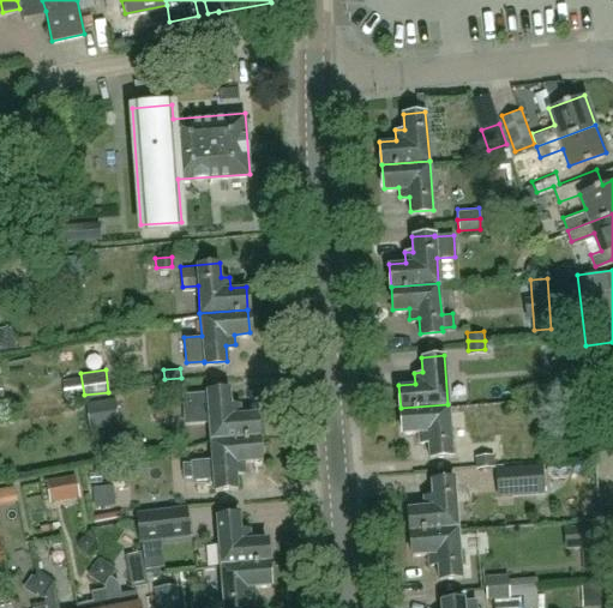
[(181,378),(164,379),(166,389),(182,387),(181,378)]
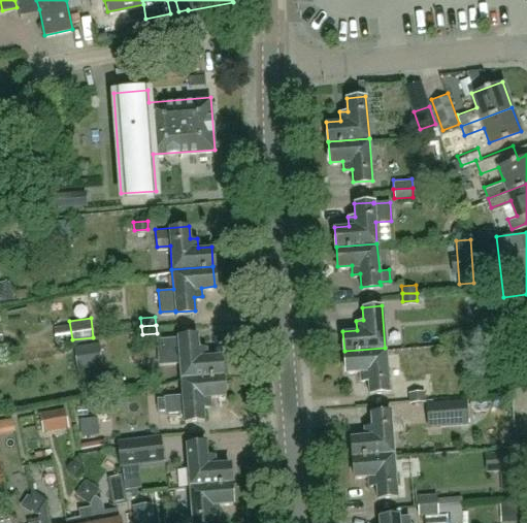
[(159,361),(179,360),(180,377),(222,373),(220,354),(206,355),(205,346),(197,346),(196,333),(177,334),(177,336),(157,337),(159,361)]
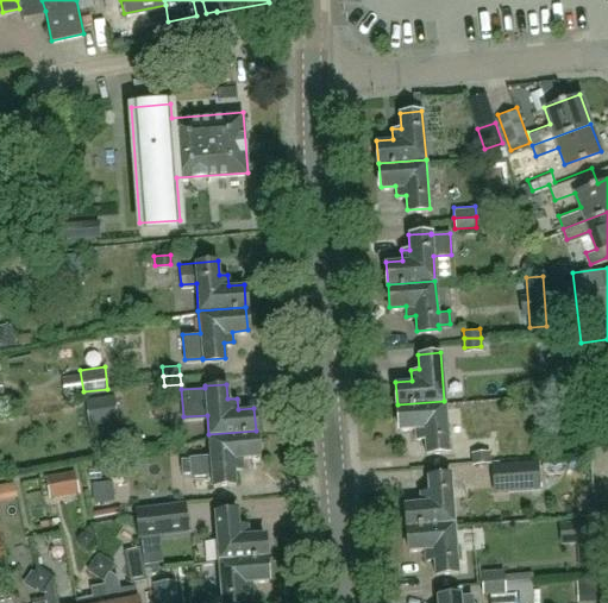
[(114,393),(86,396),(88,421),(117,418),(114,393)]
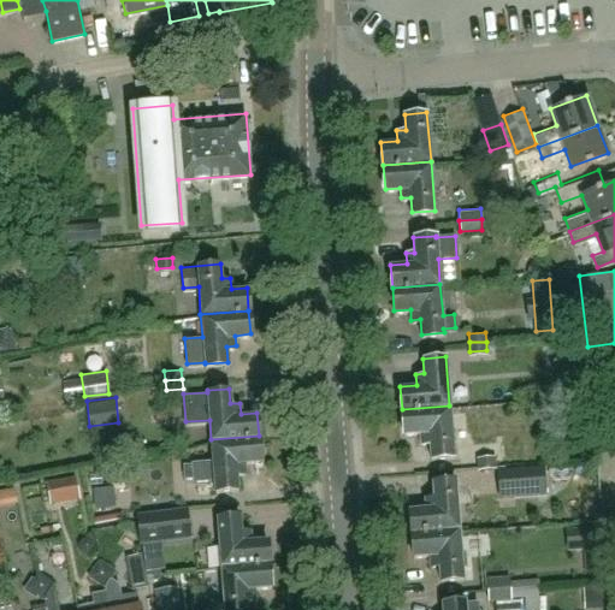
[(449,406),(402,409),(403,433),(419,432),(420,443),(430,442),(431,457),(454,456),(449,406)]
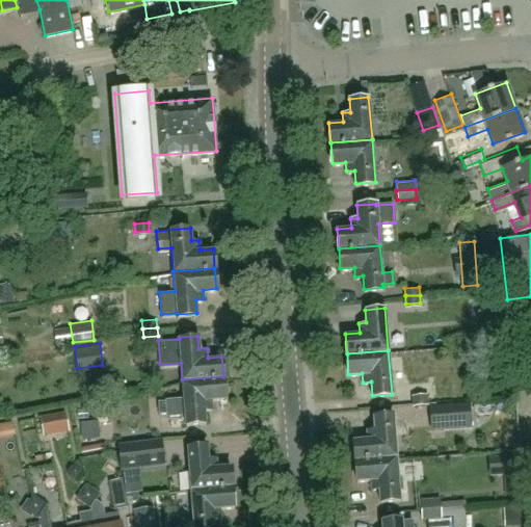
[(223,376),(182,379),(183,396),(165,398),(165,399),(158,399),(159,411),(166,411),(166,414),(184,412),(185,422),(205,421),(204,407),(211,407),(211,398),(224,396),(223,376)]
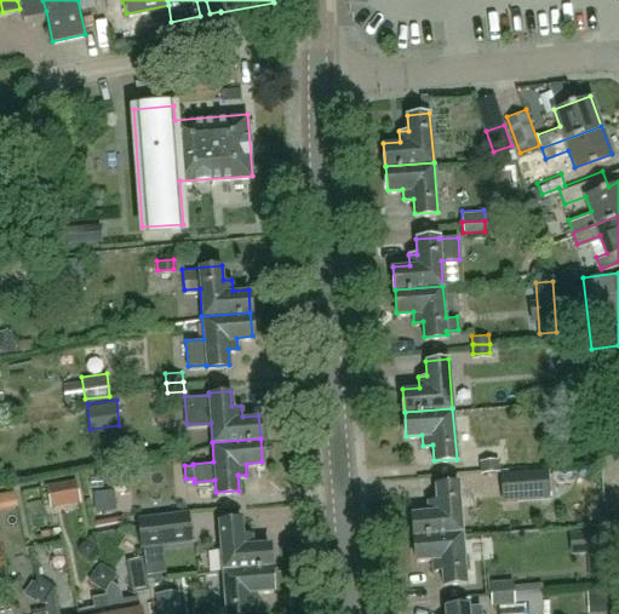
[(481,459),(482,469),(500,468),(499,458),(481,459)]
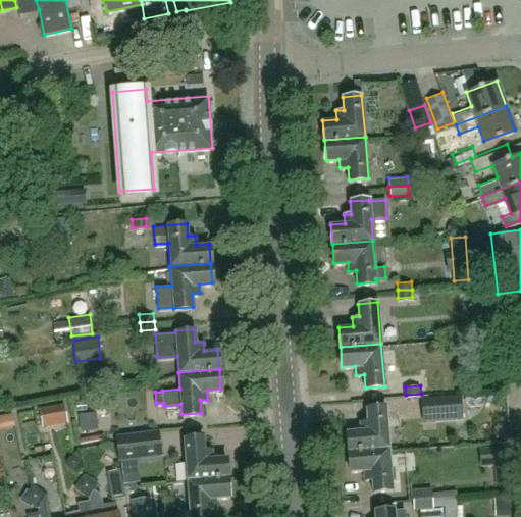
[(461,414),(459,392),(421,396),(423,417),(461,414)]
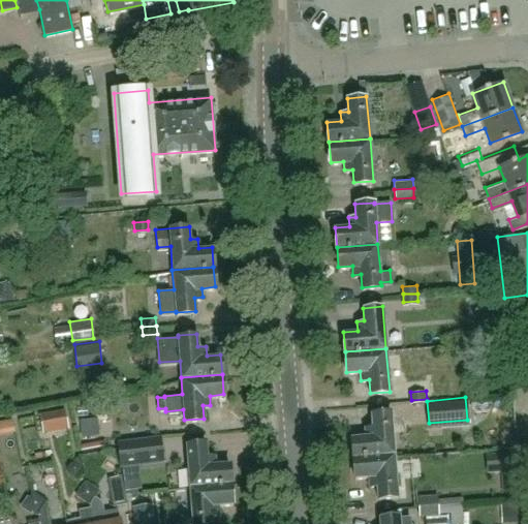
[(42,428),(55,426),(67,424),(64,407),(39,411),(42,428)]
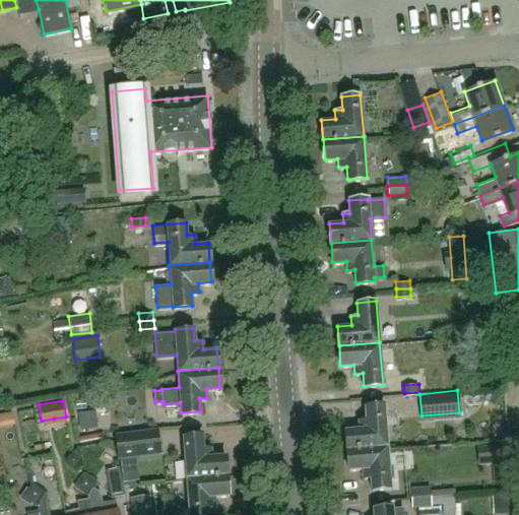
[(347,449),(388,446),(384,404),(365,405),(366,419),(358,420),(359,429),(345,430),(347,449)]
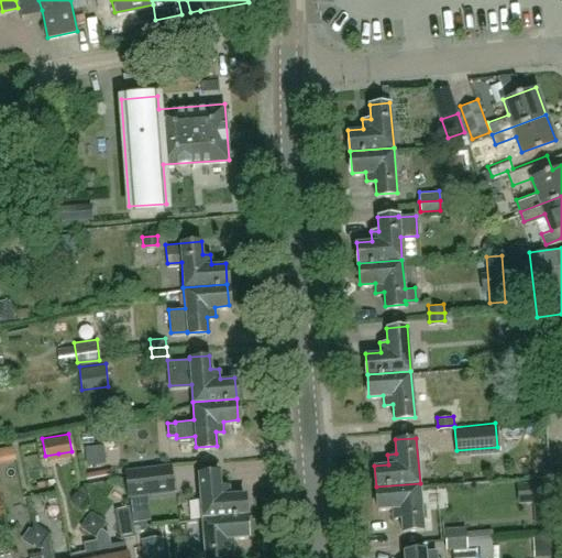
[(84,445),(86,462),(103,460),(101,442),(84,445)]
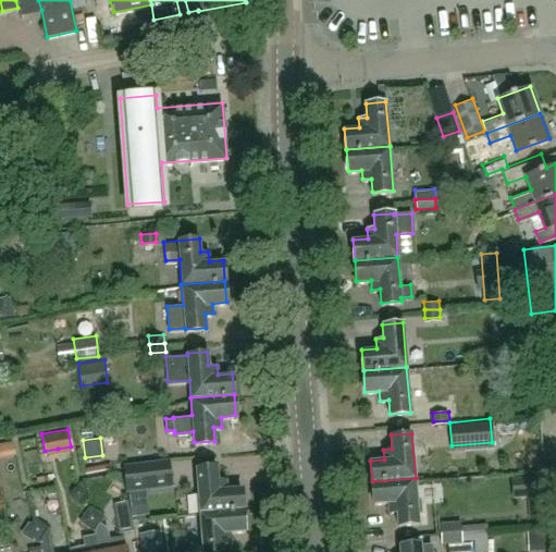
[(0,460),(20,460),(20,449),(0,449),(0,460)]
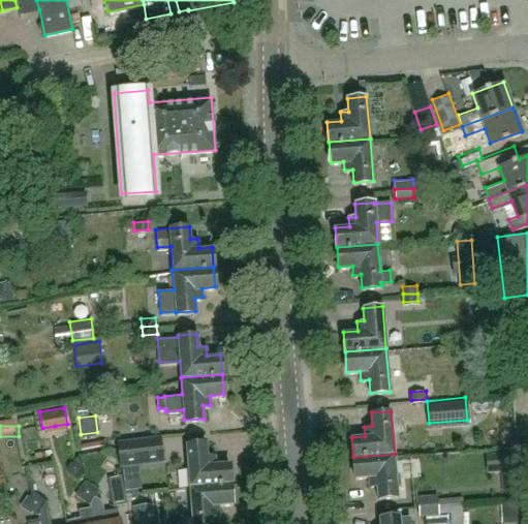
[(161,459),(158,435),(117,440),(120,463),(161,459)]
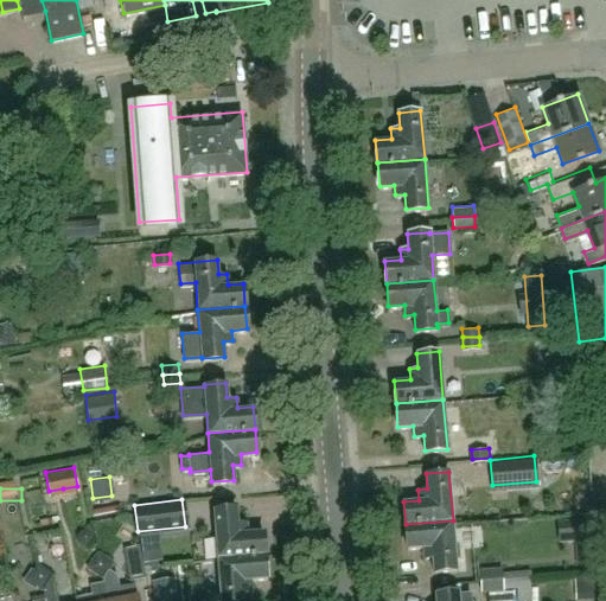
[(217,556),(265,552),(262,530),(247,531),(246,520),(237,522),(236,507),(214,509),(217,556)]
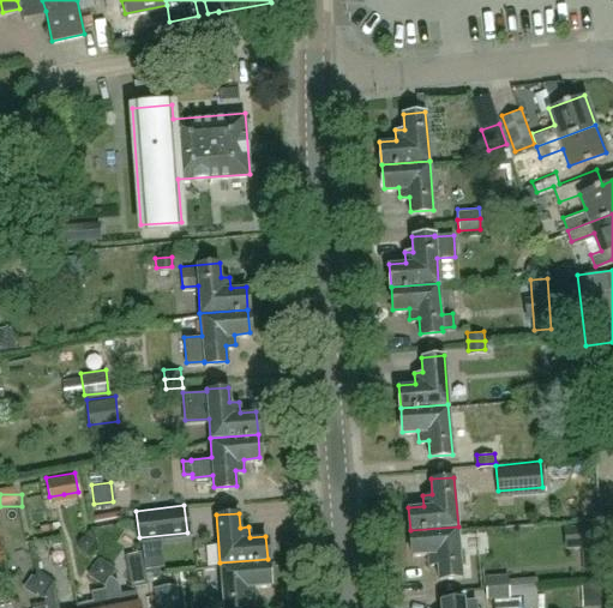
[(581,525),(582,545),(584,569),(604,567),(601,524),(581,525)]
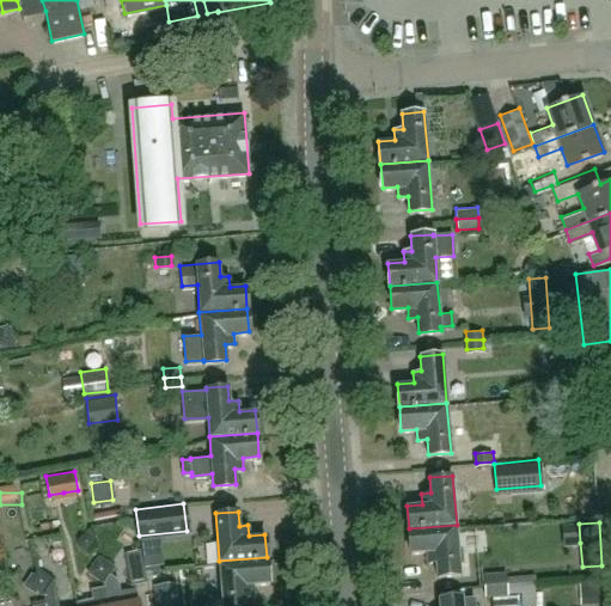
[(457,525),(409,528),(411,552),(426,551),(427,561),(437,561),(438,575),(460,573),(457,525)]
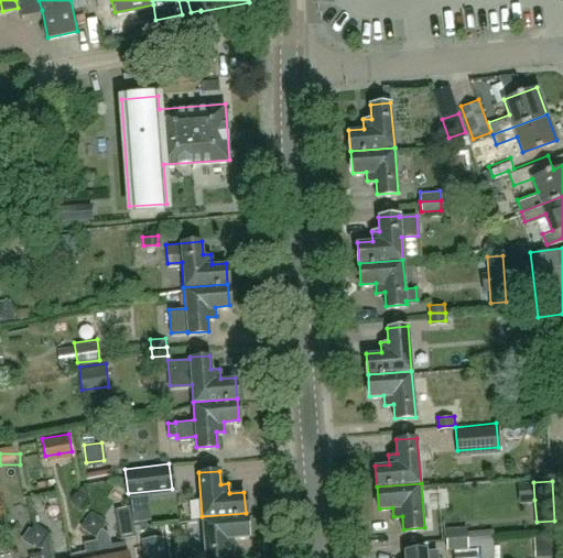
[(128,504),(114,506),(119,537),(134,534),(128,504)]
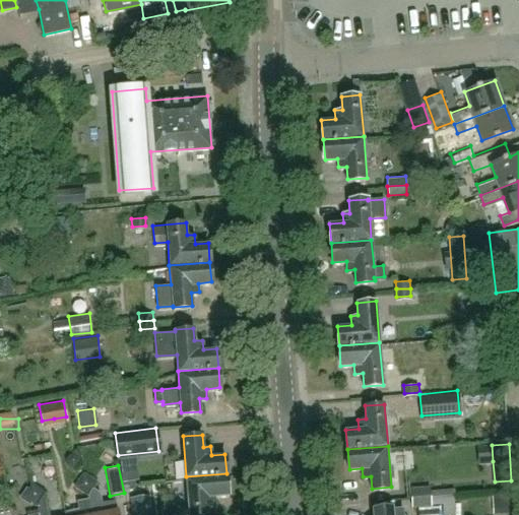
[(78,476),(91,485),(95,477),(82,469),(78,476)]
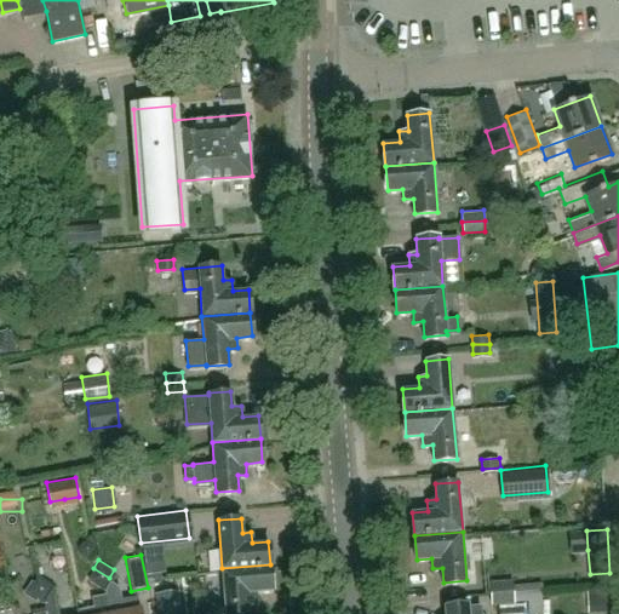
[(271,589),(270,564),(222,568),(224,613),(247,613),(246,602),(256,601),(256,590),(271,589)]
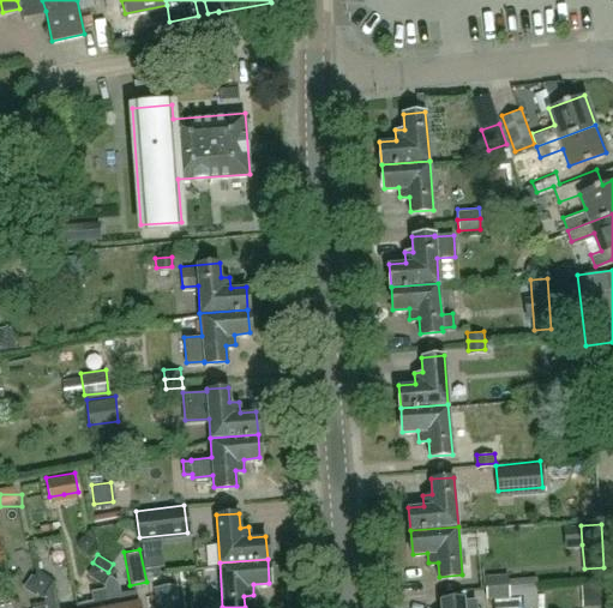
[(92,563),(88,570),(102,581),(108,572),(92,563)]
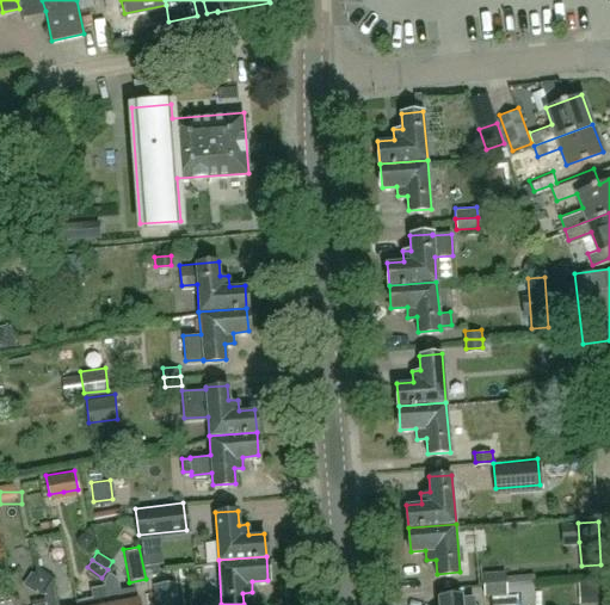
[(37,563),(31,572),(47,581),(42,590),(43,597),(44,604),(59,604),(53,574),(37,563)]
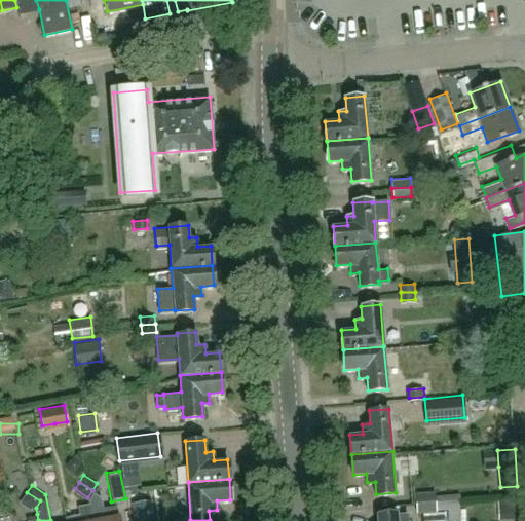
[(416,500),(436,499),(436,490),(415,491),(416,500)]
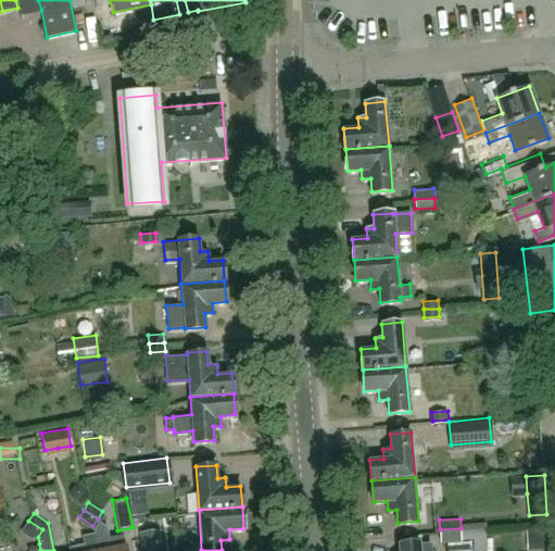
[(38,537),(42,529),(28,521),(24,527),(38,537)]
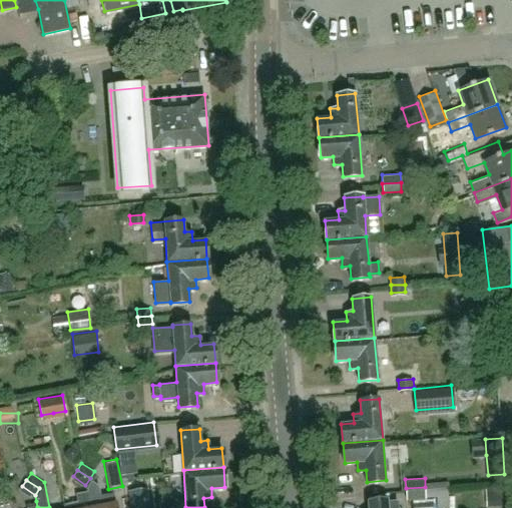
[(148,507),(147,486),(129,488),(130,507),(148,507)]
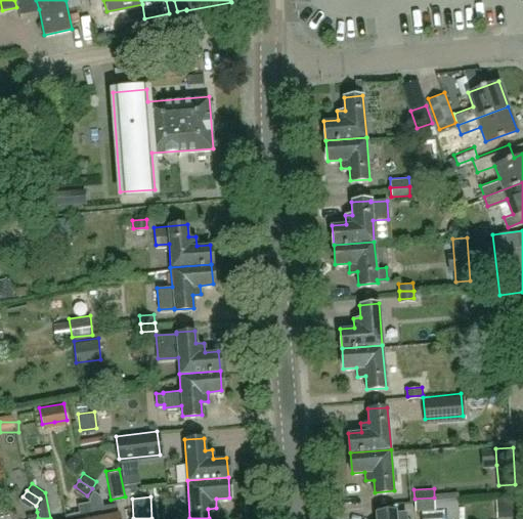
[(434,498),(415,499),(415,508),(435,507),(434,498)]
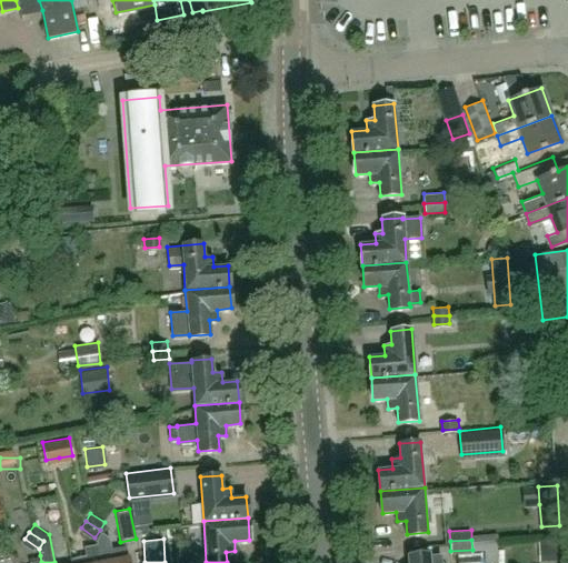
[(70,558),(71,562),(100,562),(98,550),(97,543),(83,545),(85,554),(70,558)]
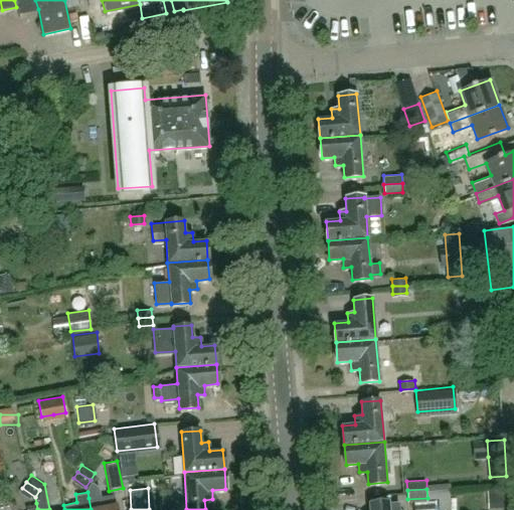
[(118,509),(117,503),(116,503),(114,493),(100,496),(89,498),(91,509),(118,509)]
